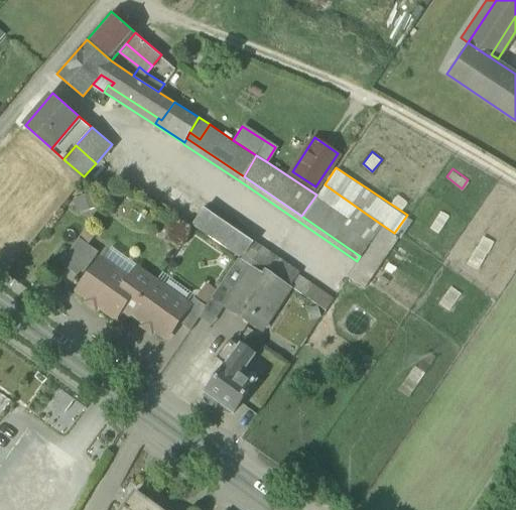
[(317,195),(316,195),(301,216),(360,256),(382,225),(325,184),(317,195)]
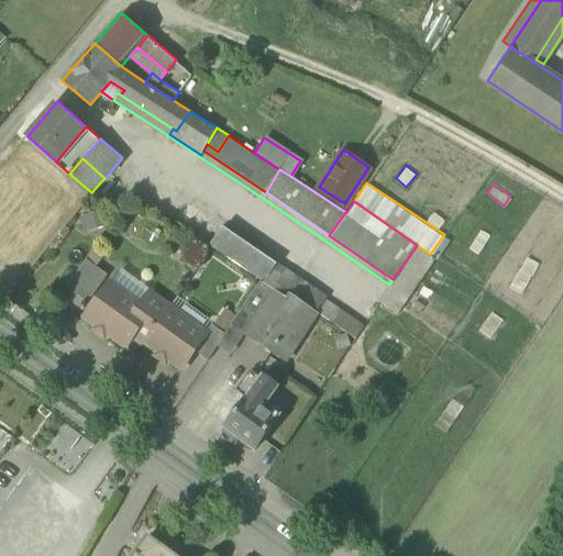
[(107,206),(79,214),(85,231),(111,222),(107,206)]
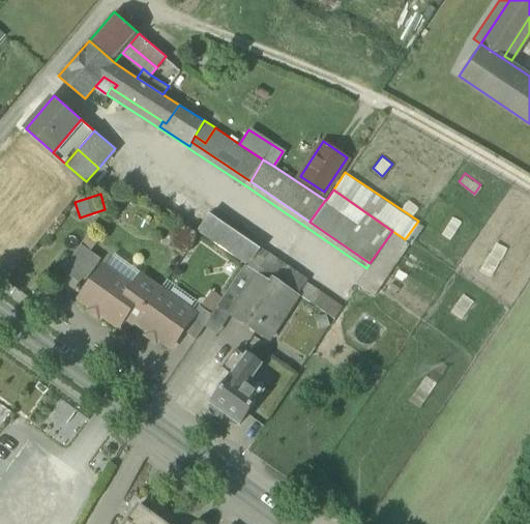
[(245,262),(248,264),(261,248),(208,210),(197,228),(245,262)]
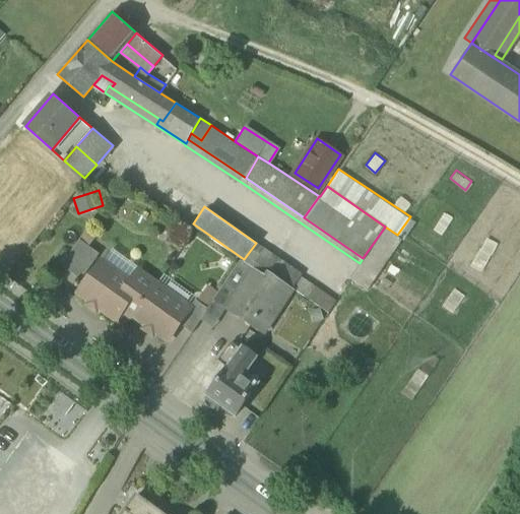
[(444,210),(434,228),(443,233),(453,216),(444,210)]
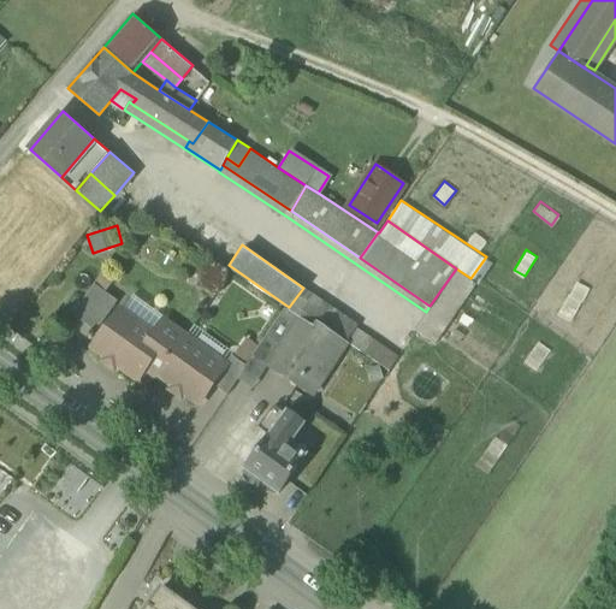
[(471,278),(456,268),(430,306),(426,312),(415,327),(434,341),(475,282),(471,278)]
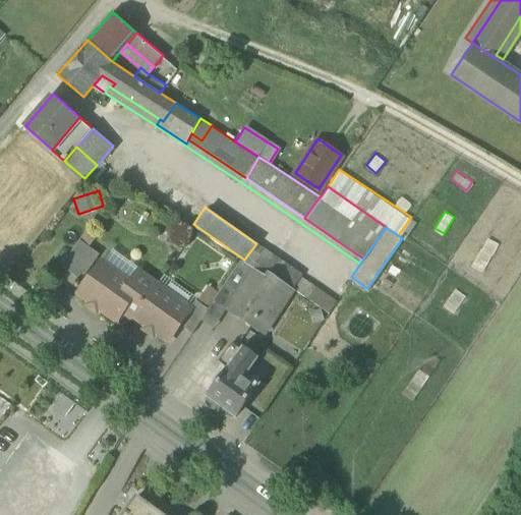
[(488,235),(471,264),(481,270),(499,241),(488,235)]
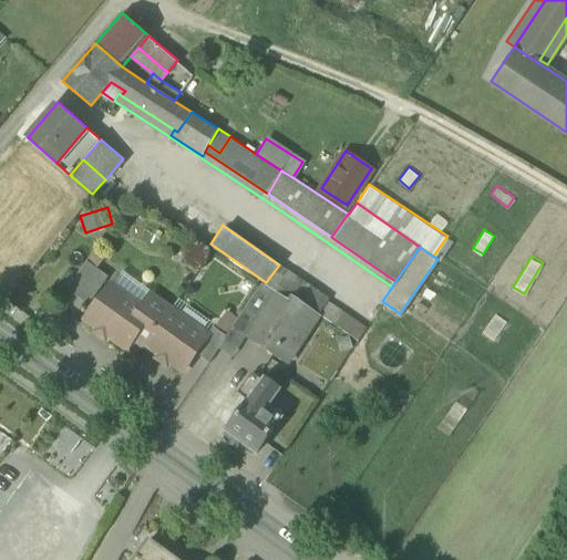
[(66,287),(89,302),(109,275),(88,259),(66,287)]
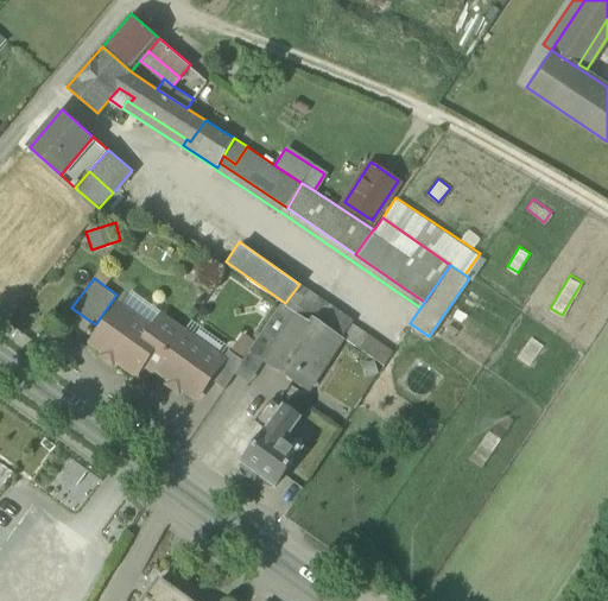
[(315,317),(342,335),(350,322),(353,318),(327,303),(299,284),(285,303),(312,322),(315,317)]
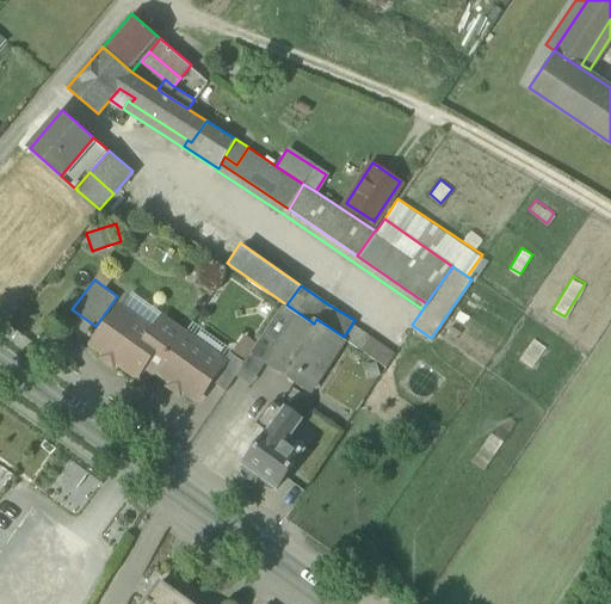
[(129,291),(119,304),(154,328),(164,315),(129,291)]
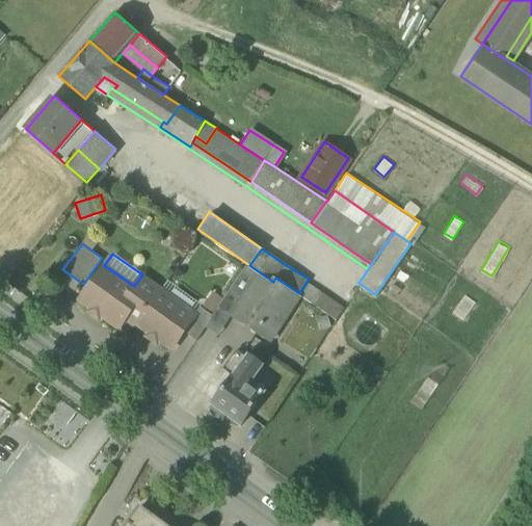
[(232,314),(269,339),(300,294),(299,293),(275,278),(273,282),(249,265),(246,263),(223,296),(218,305),(232,314)]
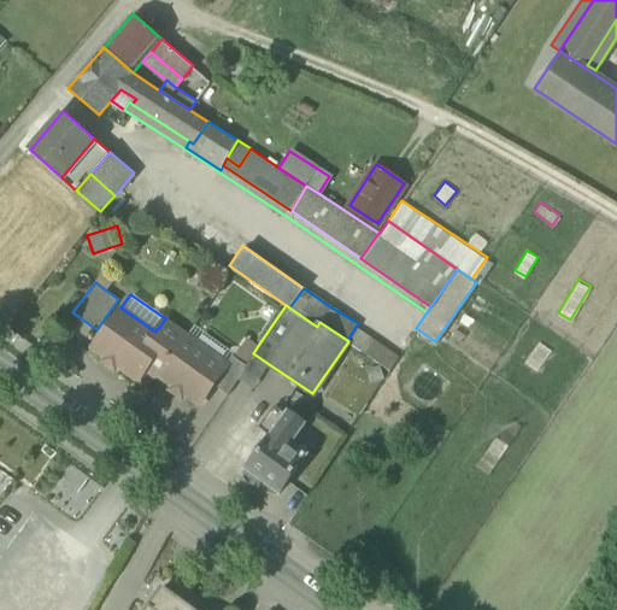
[(159,373),(200,402),(213,382),(227,363),(225,363),(187,334),(165,318),(156,332),(121,308),(94,345),(139,377),(146,368),(153,374),(159,373)]
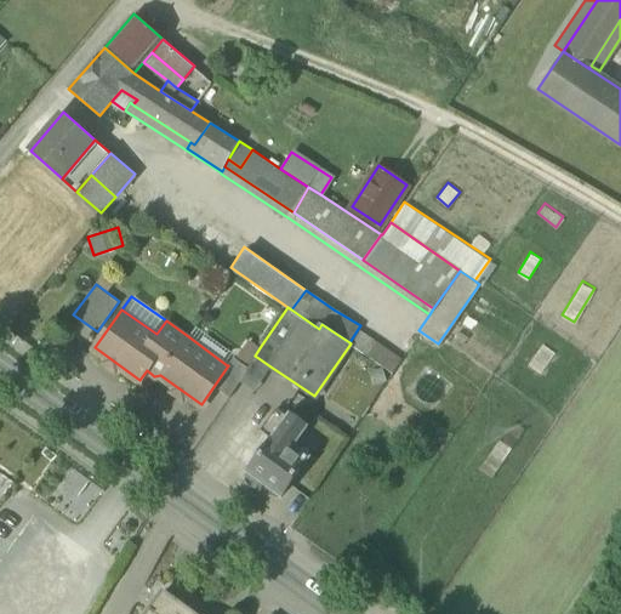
[(197,325),(188,336),(227,365),(234,356),(235,352),(197,325)]
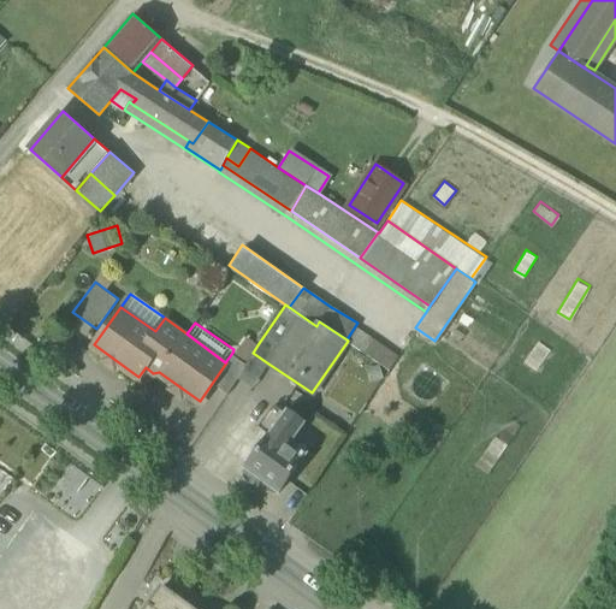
[(397,355),(355,326),(347,340),(348,341),(389,368),(397,355)]
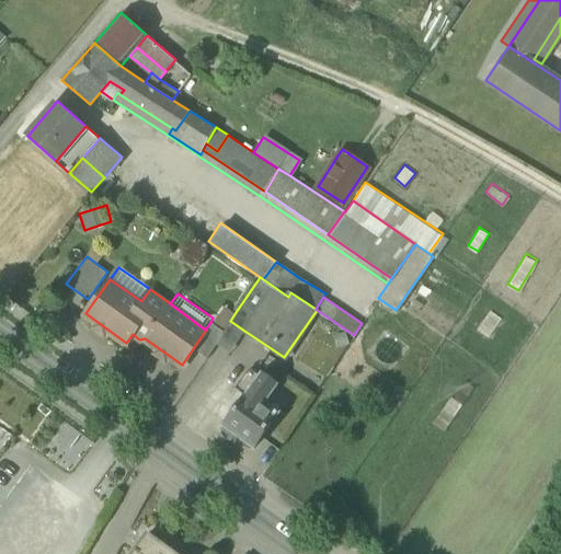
[(225,304),(213,322),(224,330),(230,321),(236,312),(225,304)]
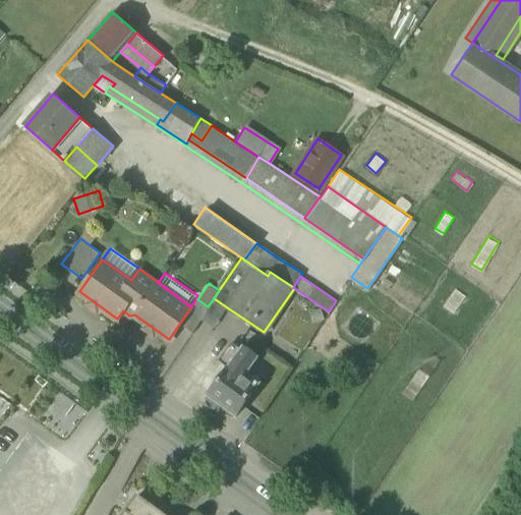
[(455,286),(443,303),(454,311),(466,293),(455,286)]
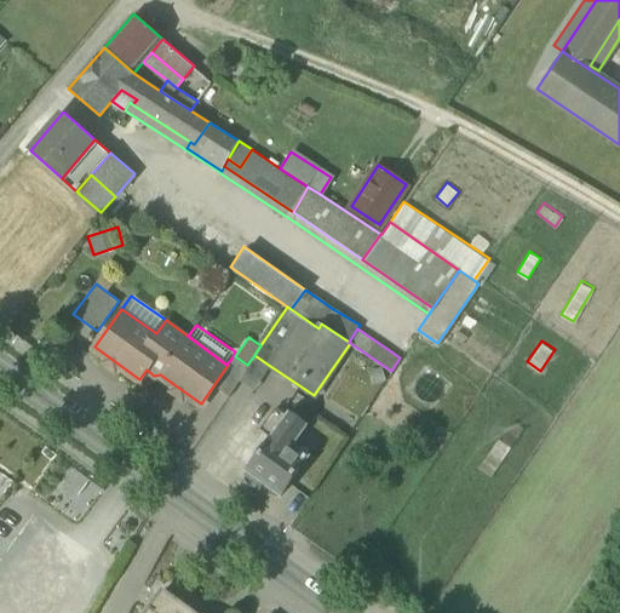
[(214,384),(229,394),(240,379),(248,365),(247,365),(235,356),(234,355),(227,365),(228,365),(214,384)]
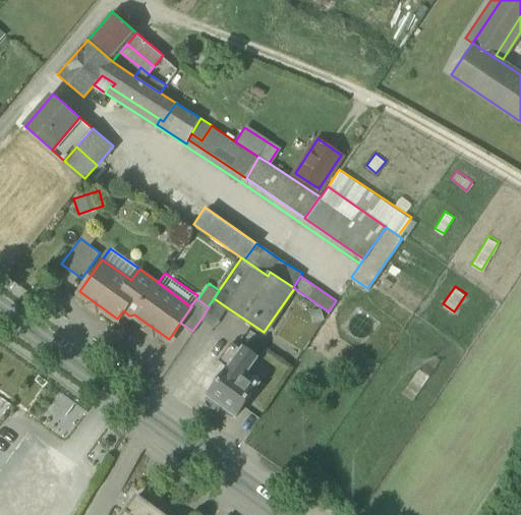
[(227,307),(214,298),(208,306),(209,306),(201,319),(214,327),(227,307)]
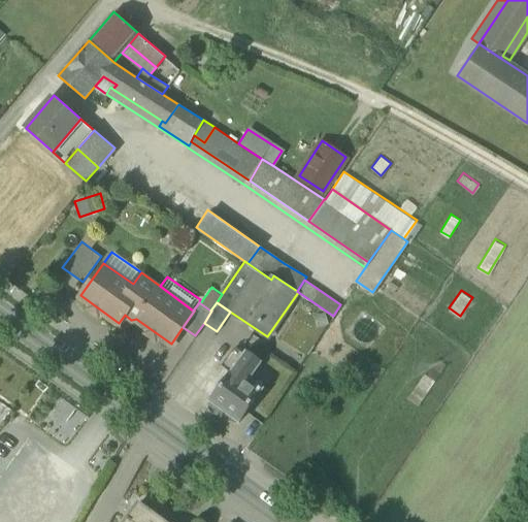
[(348,328),(369,346),(387,323),(365,306),(348,328)]
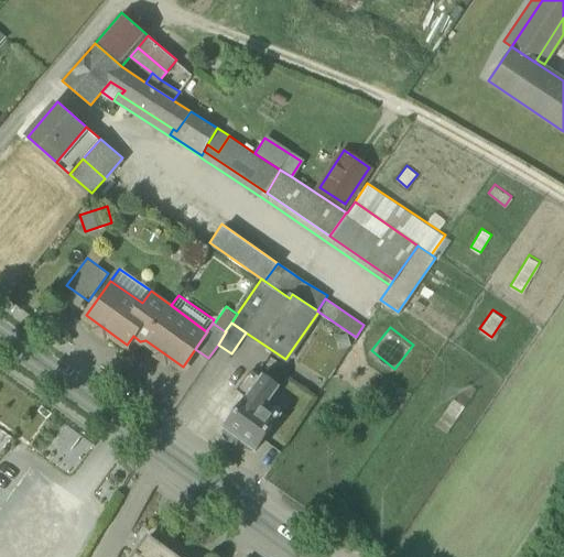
[(248,397),(249,397),(263,378),(251,369),(236,389),(248,397)]
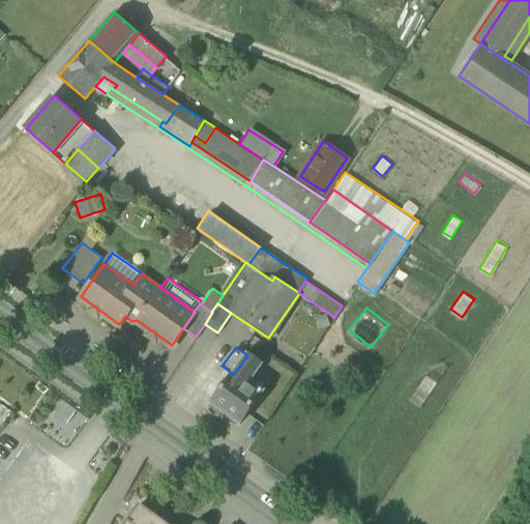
[(248,353),(247,355),(234,374),(246,383),(249,379),(262,362),(248,353)]
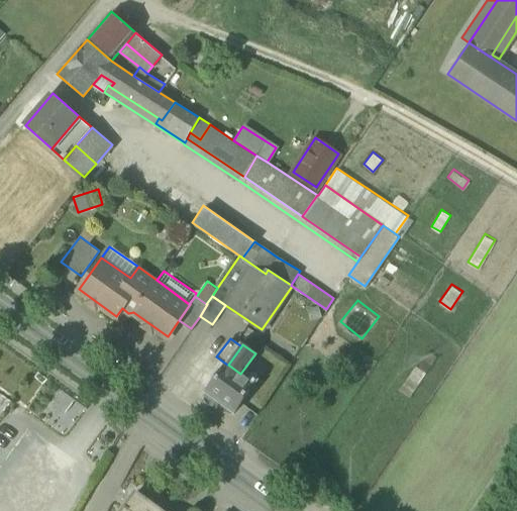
[(418,366),(426,372),(437,354),(429,349),(418,366)]
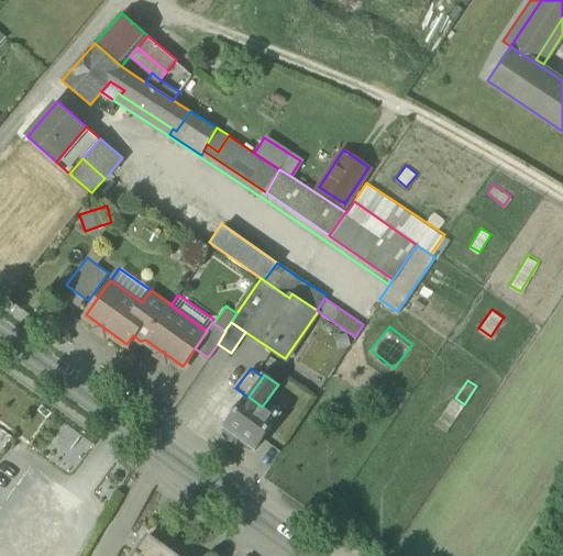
[(452,396),(434,423),(445,431),(464,404),(455,398),(452,396)]
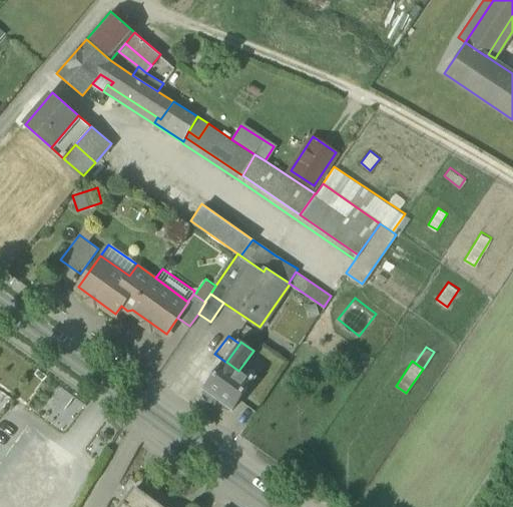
[(219,399),(232,408),(255,376),(241,367),(238,371),(226,362),(225,362),(206,389),(210,392),(211,395),(216,399),(219,399)]
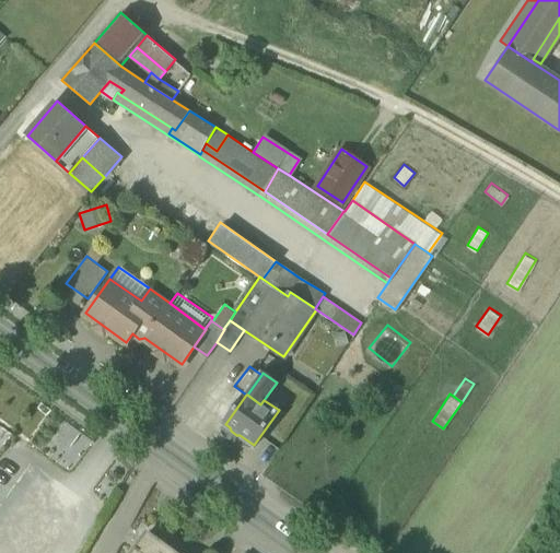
[(167,552),(170,550),(160,543),(162,541),(148,531),(131,552),(167,552)]
